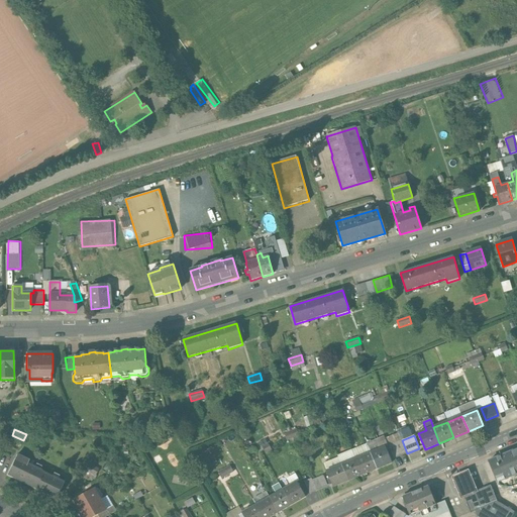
[(394,459),(407,453),(402,440),(388,446),(394,459)]
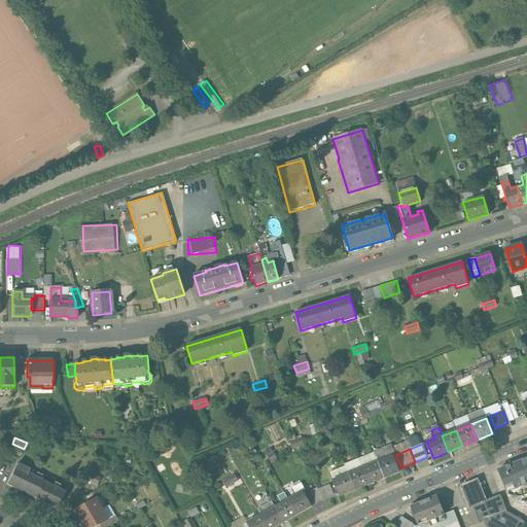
[(392,456),(378,462),(384,479),(399,472),(392,456)]
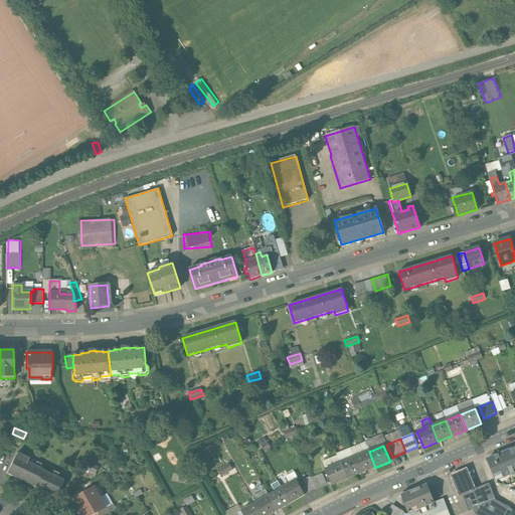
[(514,448),(487,460),(495,480),(514,472),(514,448)]
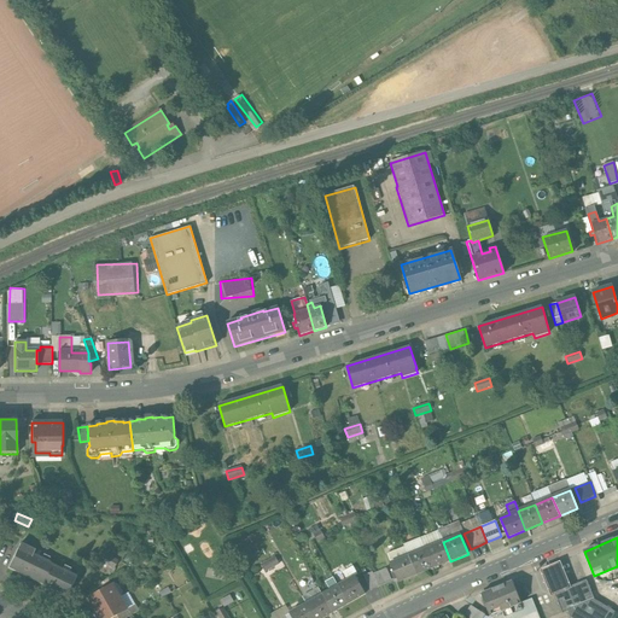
[(443,542),(426,549),(433,569),(450,561),(443,542)]
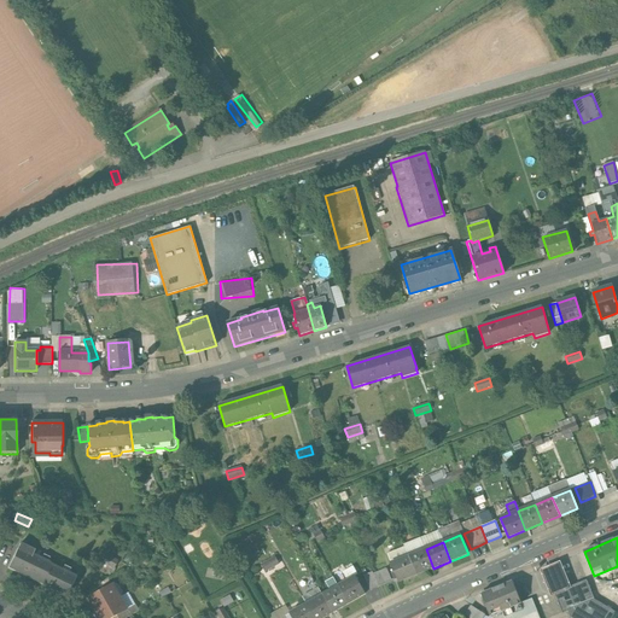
[(77,577),(31,555),(34,551),(21,544),(18,548),(9,569),(68,596),(77,577)]
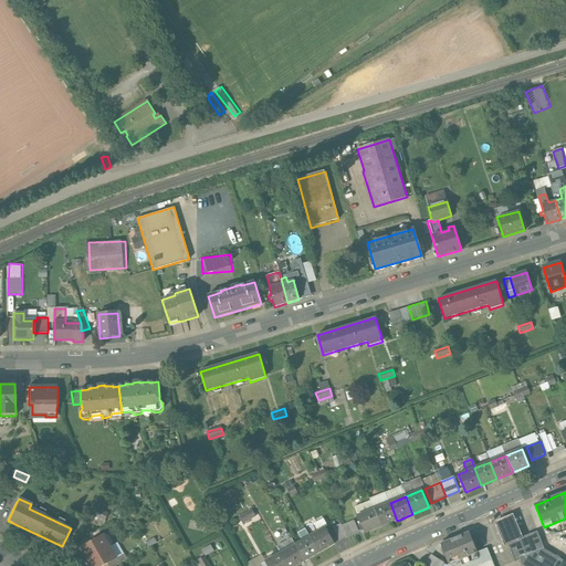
[(390,503),(374,510),(381,526),(397,521),(390,503)]
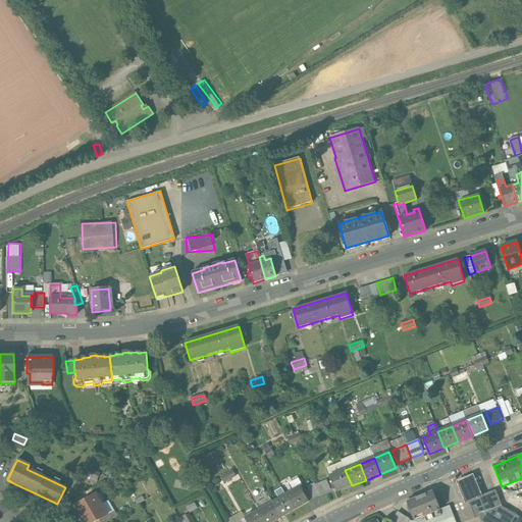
[(100,474),(88,468),(85,474),(97,480),(100,474)]
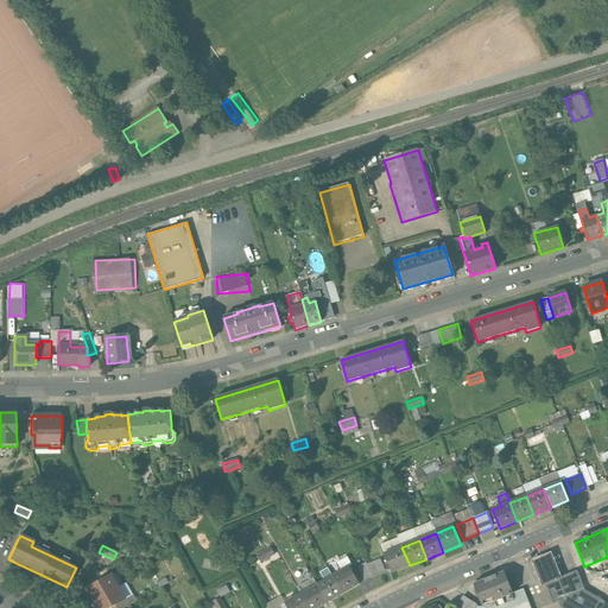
[(271,548),(257,556),(259,559),(273,551),(271,548)]
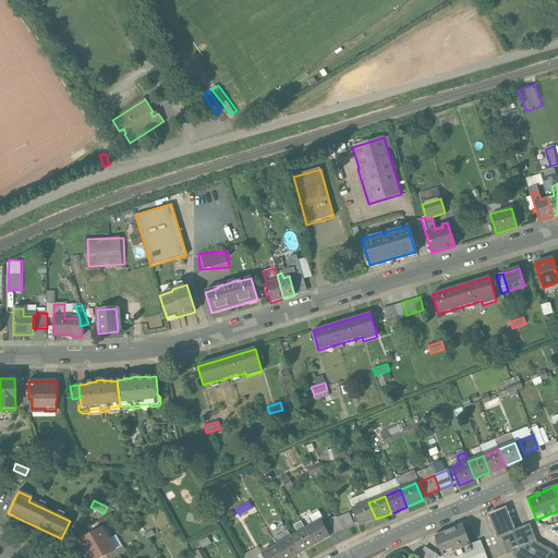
[(368,502),(353,509),(360,525),(376,519),(368,502)]
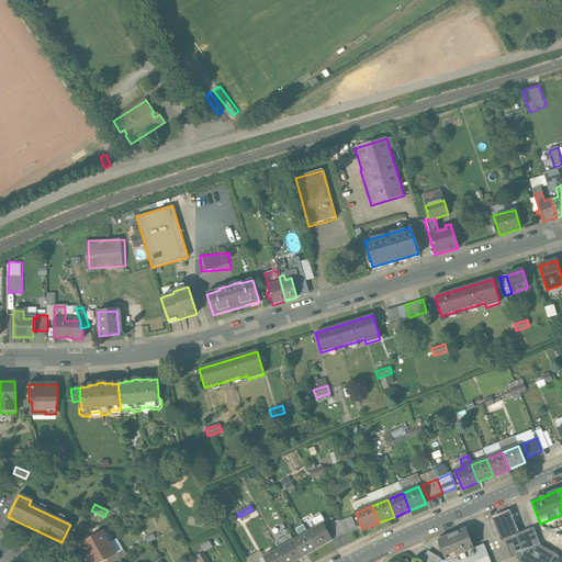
[(253,509),(239,517),(240,520),(254,513),(253,509)]
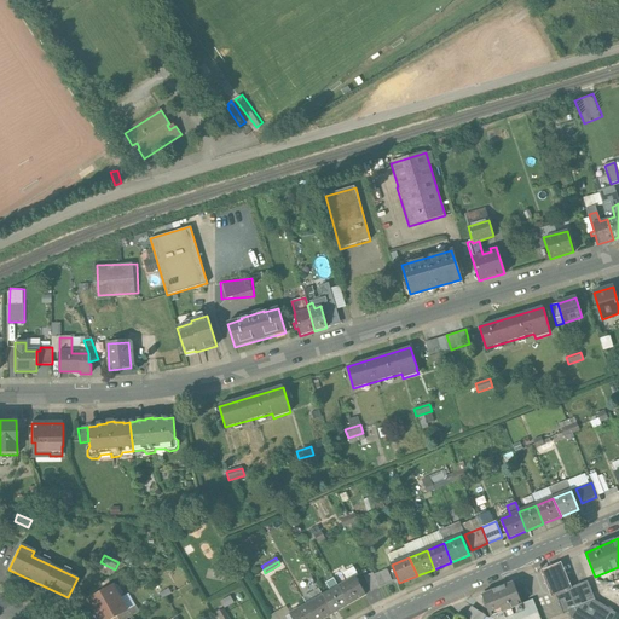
[(551,597),(555,596),(572,589),(561,562),(541,571),(551,597)]
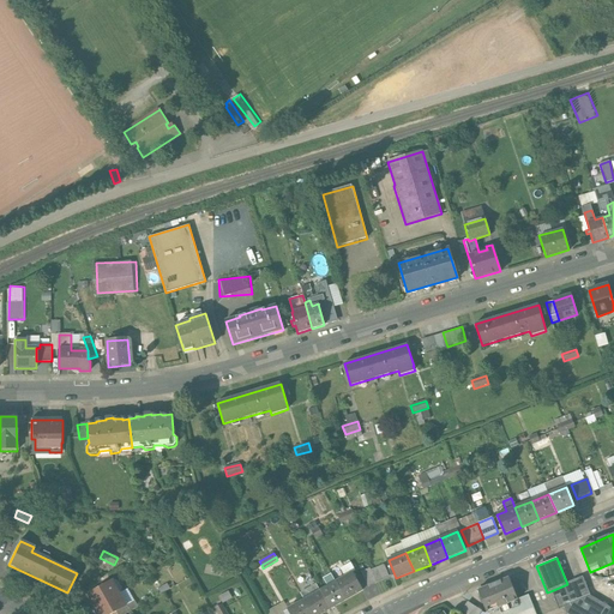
[(372,572),(377,584),(389,578),(384,566),(372,572)]
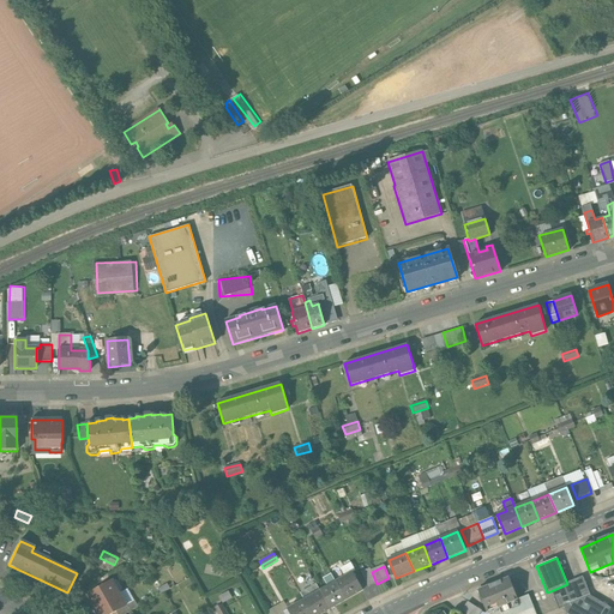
[(369,569),(361,572),(368,588),(377,584),(372,572),(369,569)]
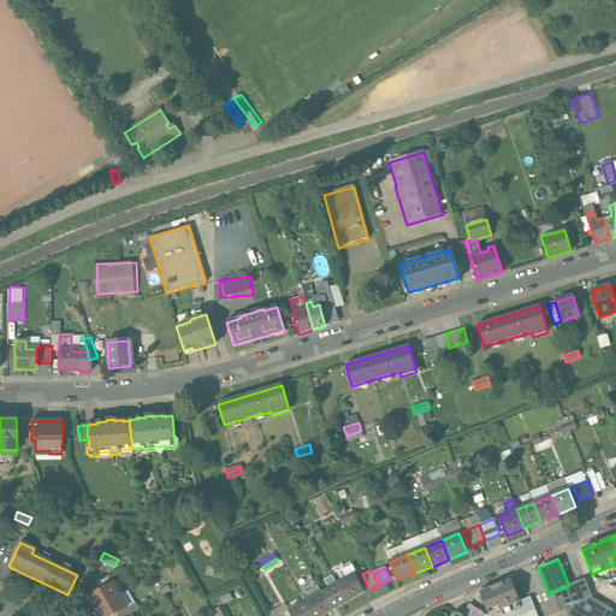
[(354,575),(337,585),(347,602),(363,592),(354,575)]
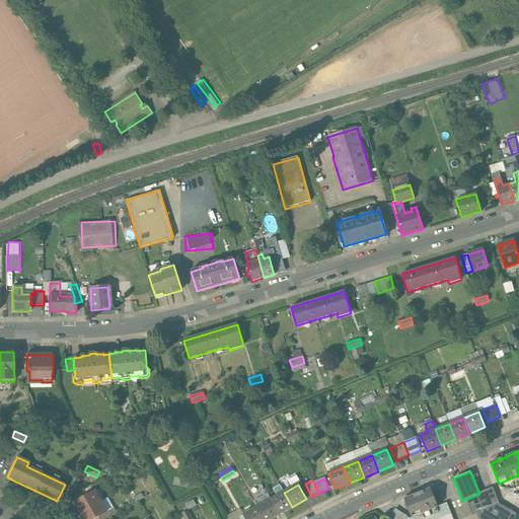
[(437,507),(430,489),(403,499),(412,518),(413,518),(452,518),(446,503),(437,507)]
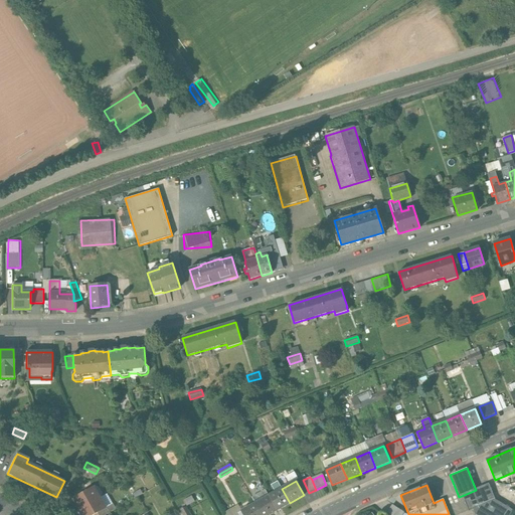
[(490,485),(476,490),(462,496),(469,512),(473,510),(474,514),(511,514),(513,511),(497,501),(490,485)]
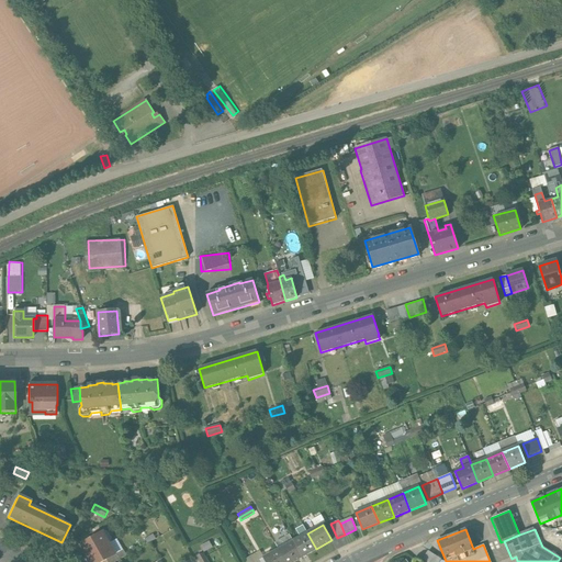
[(90,531),(77,539),(80,544),(93,537),(90,531)]
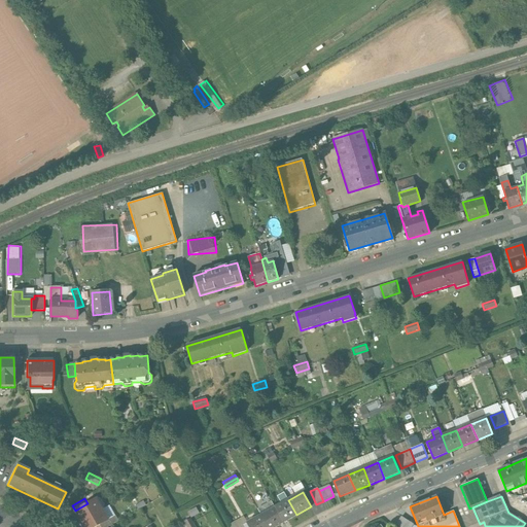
[(88,503),(75,511),(81,522),(102,510),(96,499),(88,503)]
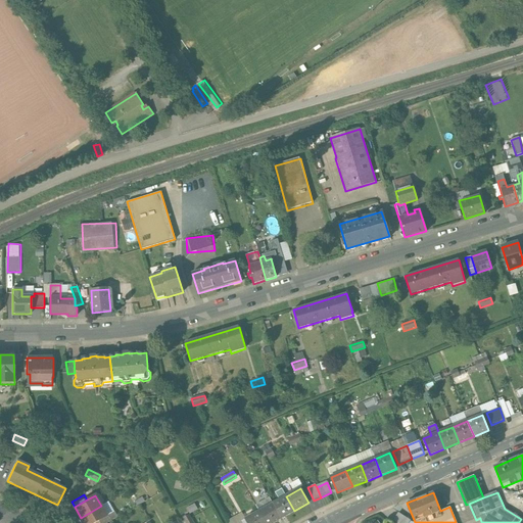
[(286,496),(273,504),(281,519),(294,511),(286,496)]
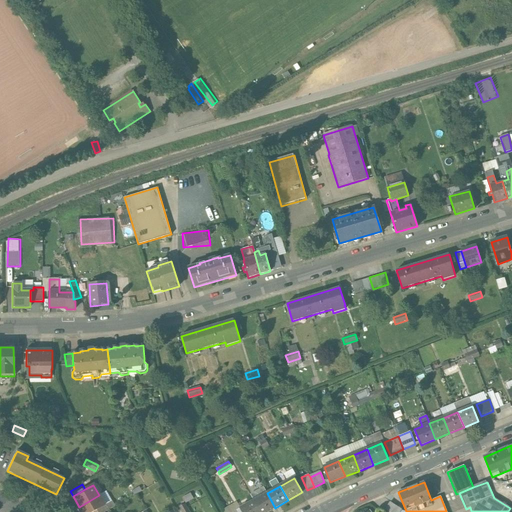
[(267,493),(254,501),(260,511),(267,511),(275,508),(267,493)]
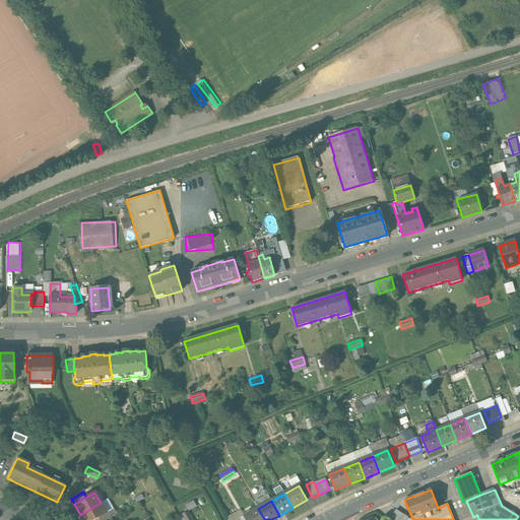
[(101,503),(80,515),(82,519),(94,519),(99,518),(107,513),(101,503)]
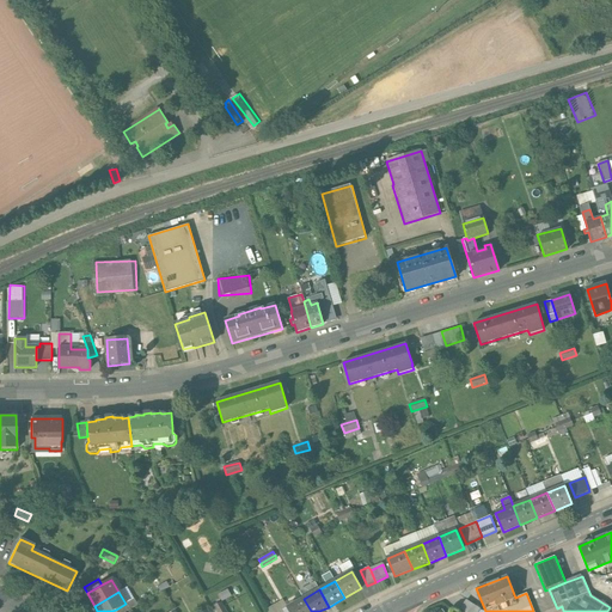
[(469,598),(463,607),(470,611),(479,611),(483,606),(469,598)]
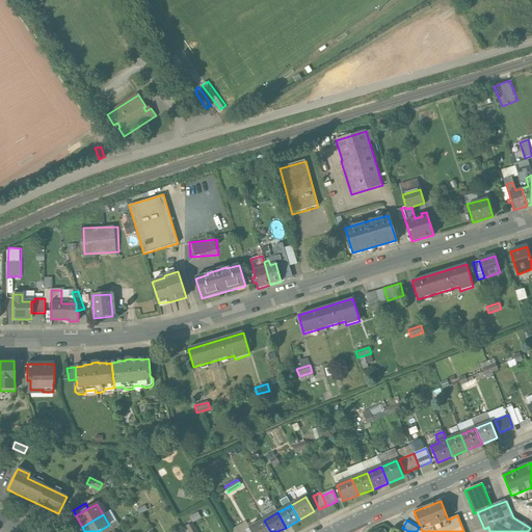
[(109,525),(101,530),(101,531),(109,531),(120,526),(116,521),(109,525)]
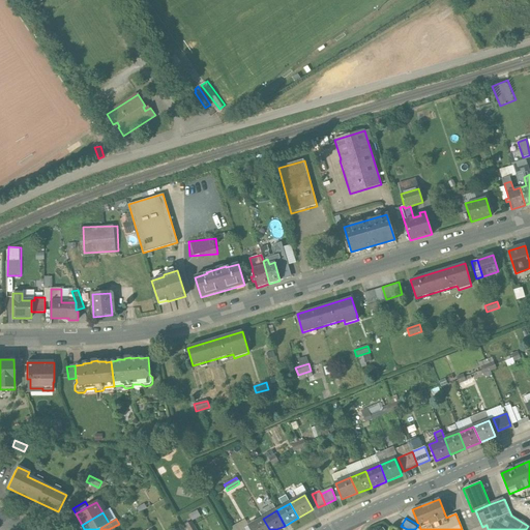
[(269,529),(263,519),(248,526),(251,529),(269,529)]
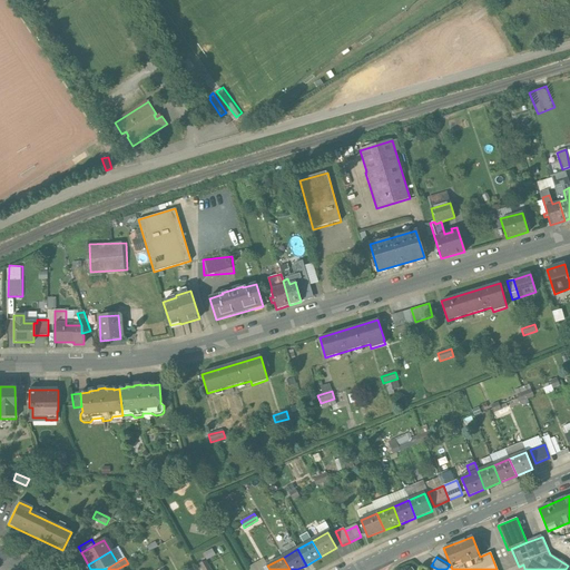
[(214,569),(208,559),(200,562),(204,569),(214,569)]
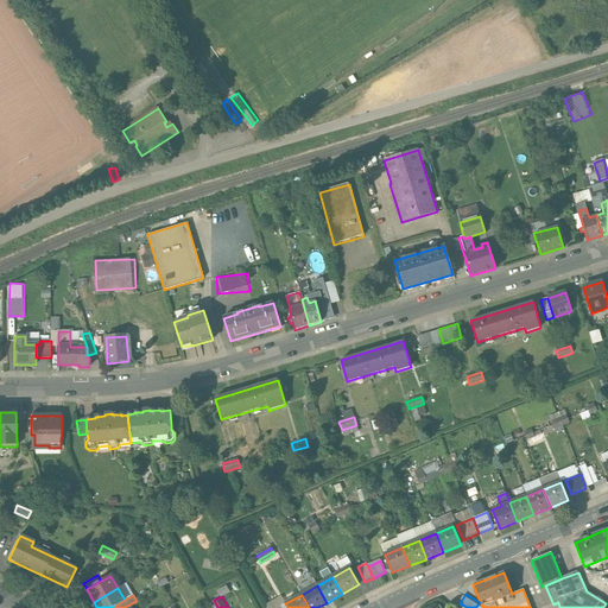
[(265,607),(287,607),(285,603),(282,597),(264,607),(265,607)]
